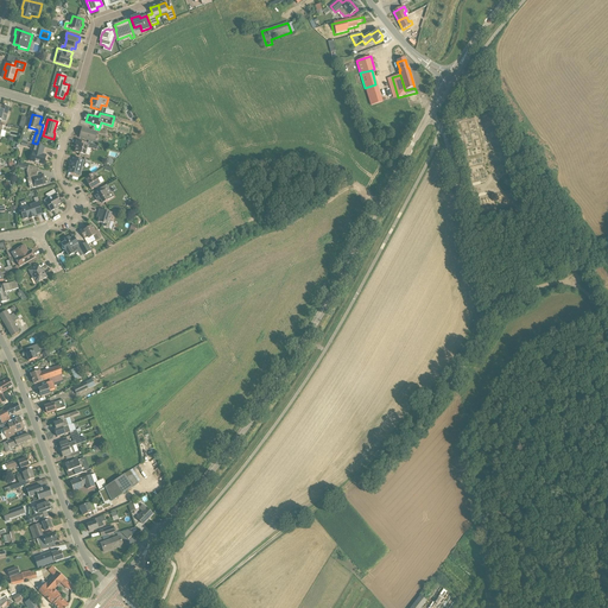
[(95,139),(97,133),(92,131),(82,128),(80,138),(89,141),(88,144),(90,145),(97,146),(99,141),(95,141),(95,139)]
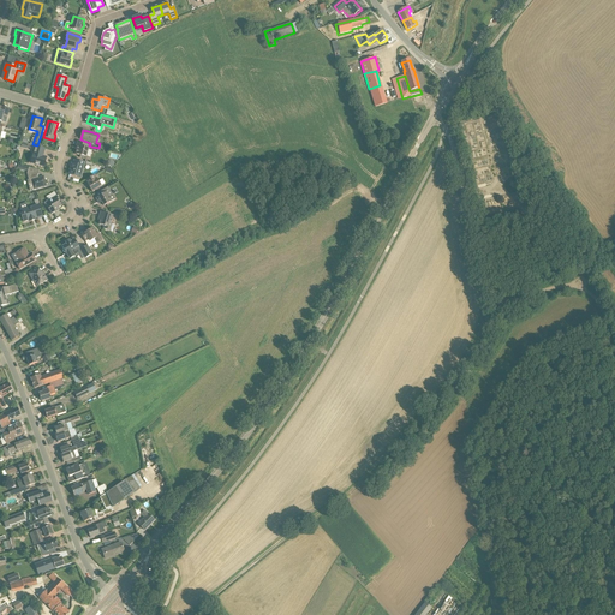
[(85,160),(89,149),(89,145),(78,142),(76,148),(78,148),(76,154),(81,155),(81,159),(85,160)]
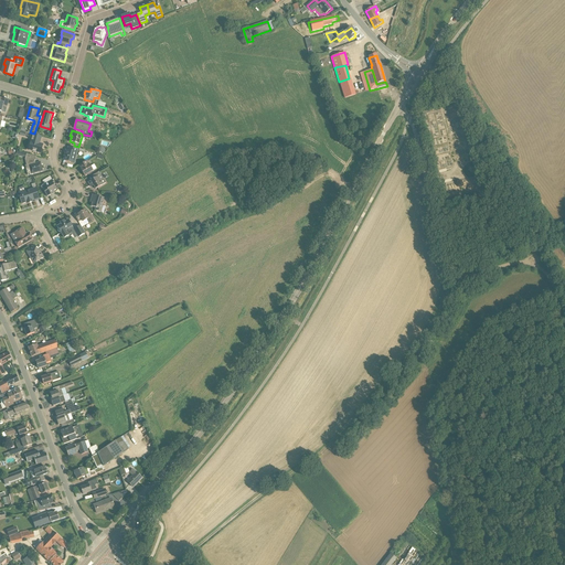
[(42,137),(33,135),(29,150),(41,153),(43,145),(40,144),(42,137)]
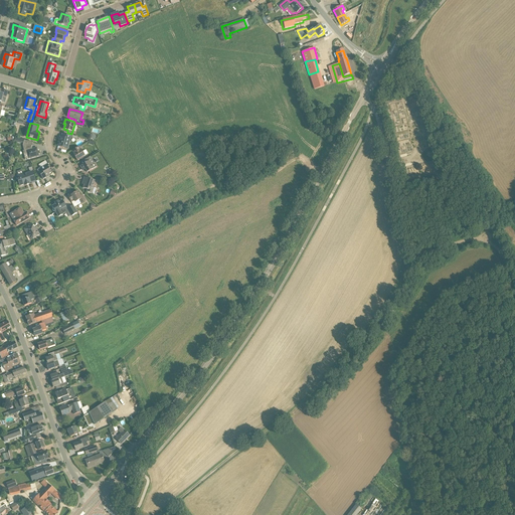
[(71,137),(62,134),(61,137),(60,142),(58,142),(57,146),(67,149),(71,137)]
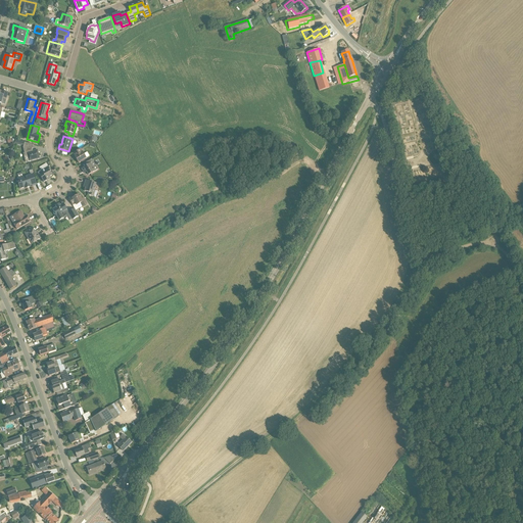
[(25,143),(24,145),(24,148),(26,156),(28,155),(29,161),(40,158),(38,150),(33,151),(32,149),(33,149),(34,145),(25,143)]
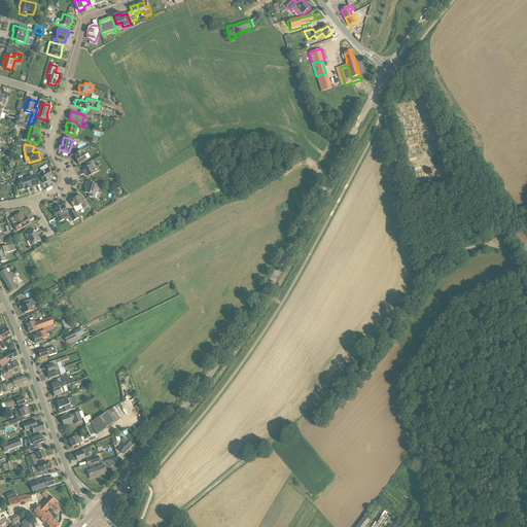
[(81,150),(74,154),(75,157),(75,159),(79,165),(84,163),(83,162),(86,160),(81,150)]
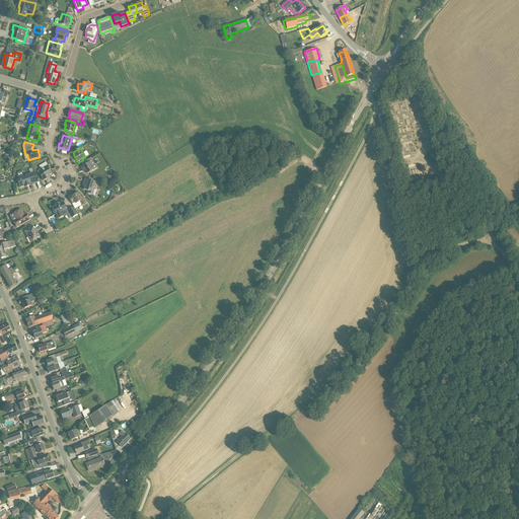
[(97,168),(95,164),(91,158),(80,164),(82,167),(81,168),(82,170),(84,169),(85,171),(86,171),(88,174),(97,168)]
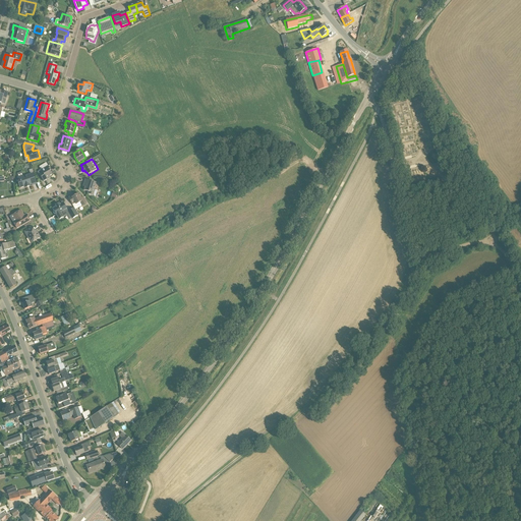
[(51,170),(49,166),(41,171),(42,172),(39,174),(44,181),(51,178),(50,176),(52,175),(50,171),(51,170)]
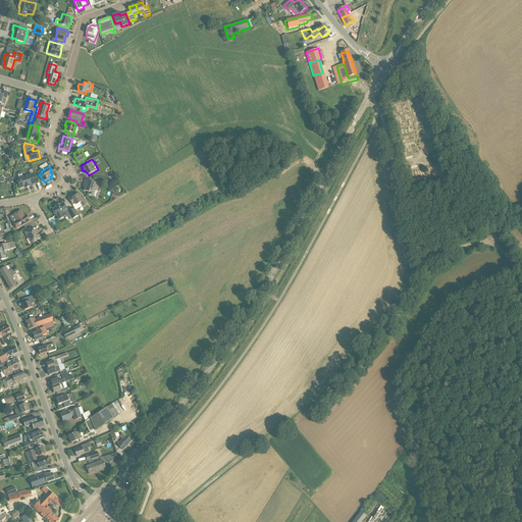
[(34,177),(33,174),(23,177),(22,177),(19,178),(15,180),(15,184),(18,183),(20,189),(27,187),(27,188),(30,187),(30,186),(36,184),(34,176),(34,177)]
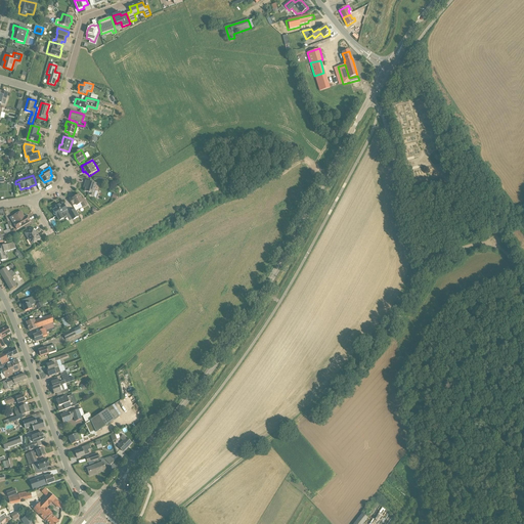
[(89,192),(88,195),(95,198),(97,191),(94,190),(96,184),(86,180),(84,187),(86,188),(85,191),(89,192)]
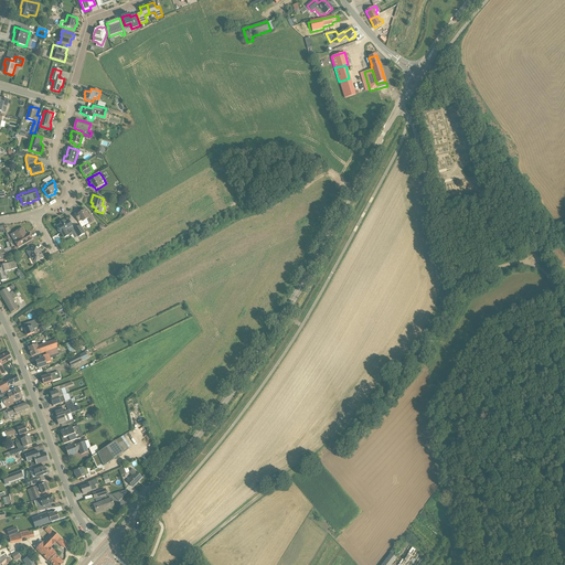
[(74,215),(81,226),(82,227),(89,223),(94,221),(91,214),(88,215),(85,210),(80,213),(78,212),(74,215)]
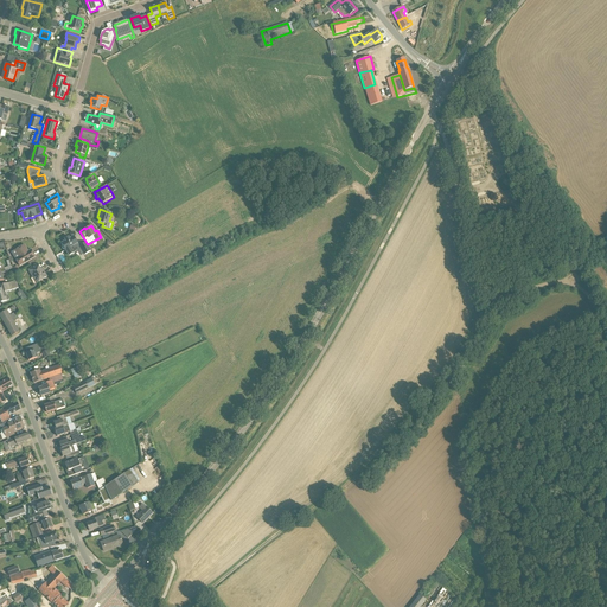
[(66,251),(69,256),(74,254),(71,249),(70,248),(77,244),(74,236),(70,238),(69,237),(65,240),(65,241),(62,243),(63,246),(63,247),(62,247),(62,248),(63,249),(64,250),(65,249),(66,251)]
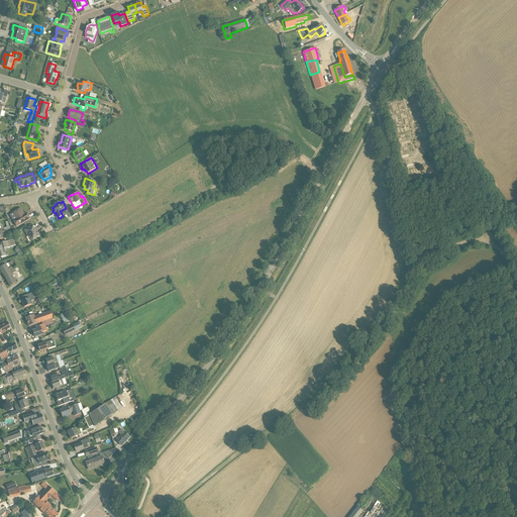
[(78,214),(75,208),(74,207),(68,210),(72,217),(78,214)]
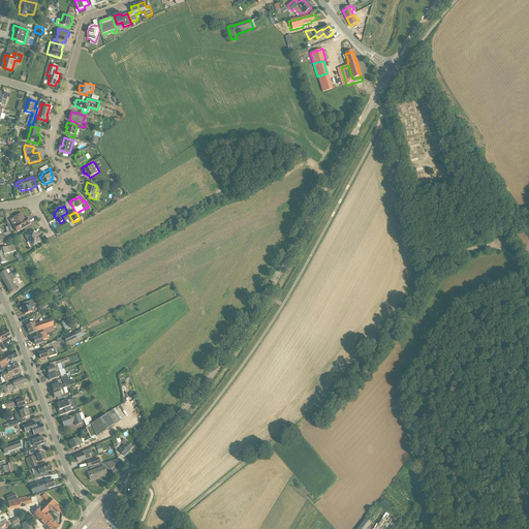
[(14,226),(18,231),(31,224),(29,220),(26,222),(22,214),(13,218),(17,224),(14,226)]
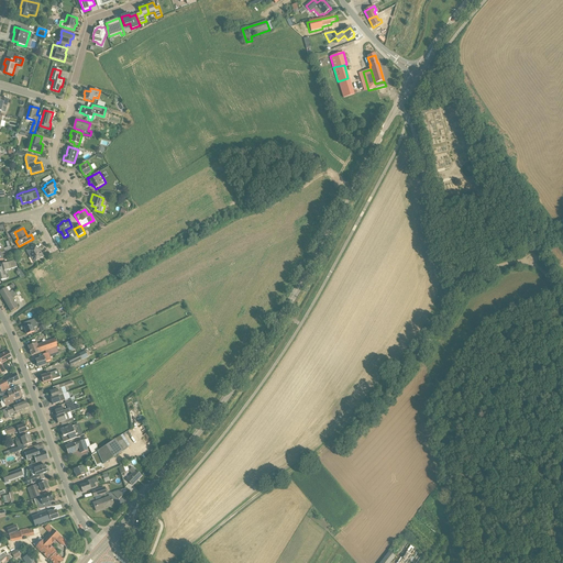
[(35,245),(26,251),(31,257),(33,256),(36,262),(44,257),(41,251),(39,252),(35,245)]
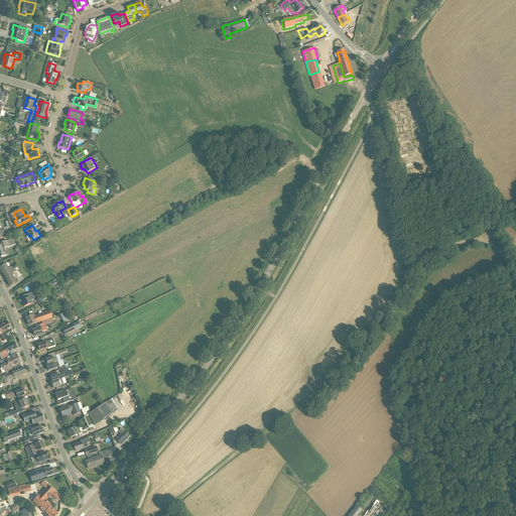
[(6,248),(15,245),(14,239),(0,243),(1,246),(0,246),(0,254),(1,257),(7,255),(7,254),(8,254),(6,248)]
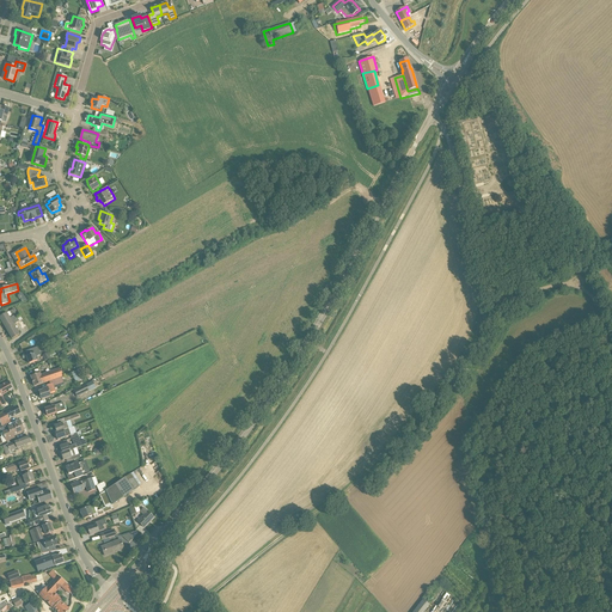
[(20,299),(22,303),(28,300),(23,293),(22,292),(19,293),(20,295),(19,295),(18,297),(19,299),(20,299)]
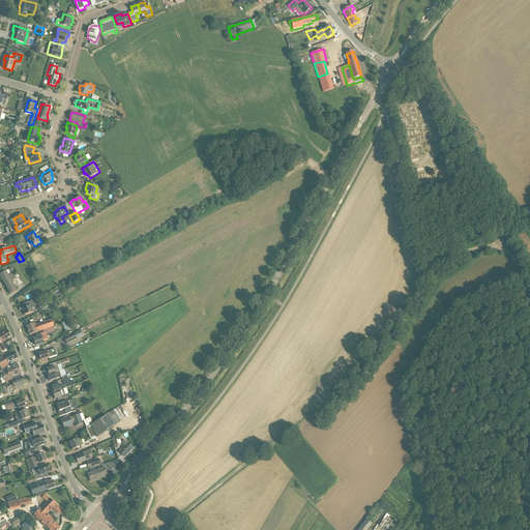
[(0,274),(0,275),(10,294),(17,290),(11,282),(17,278),(13,273),(11,274),(9,276),(6,271),(0,274)]
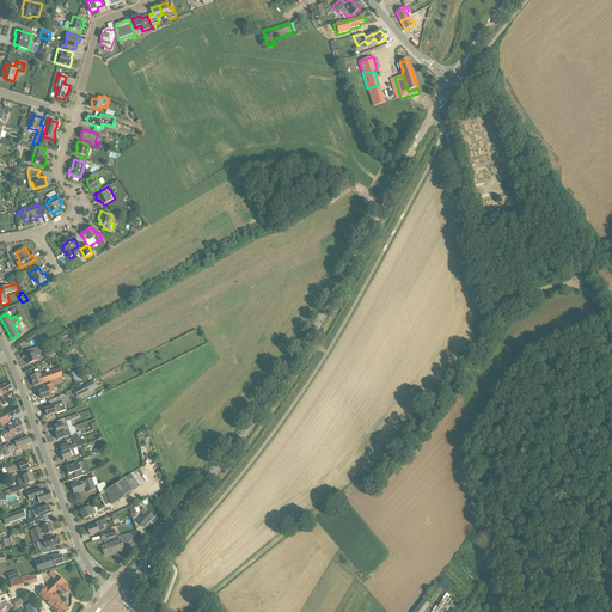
[(26,356),(29,365),(37,361),(36,357),(41,355),(40,352),(35,354),(35,353),(26,356)]
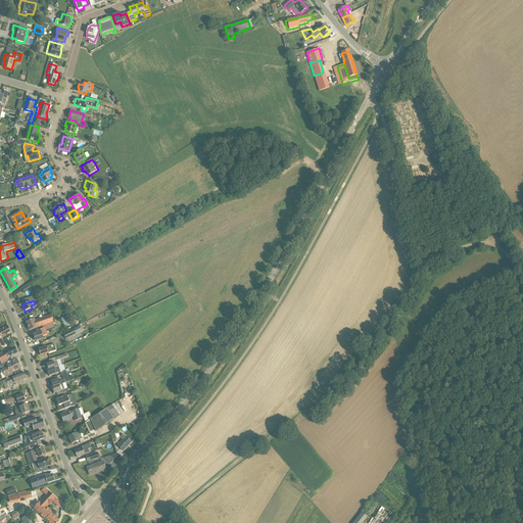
[(43,300),(36,304),(39,308),(45,304),(43,300)]
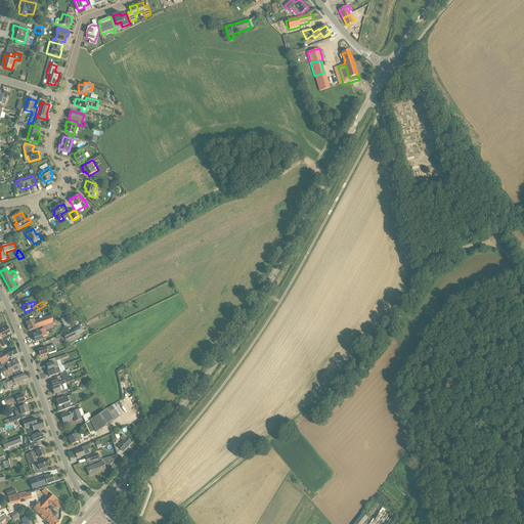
[(30,332),(42,326),(52,322),(54,322),(52,315),(37,321),(36,318),(26,322),(30,332)]
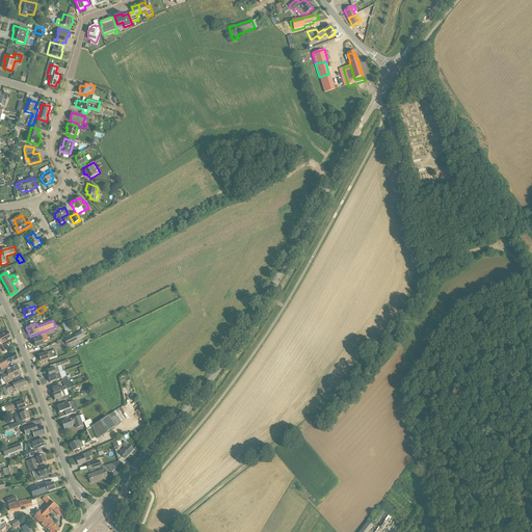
[(68,322),(62,324),(65,334),(72,330),(68,322)]
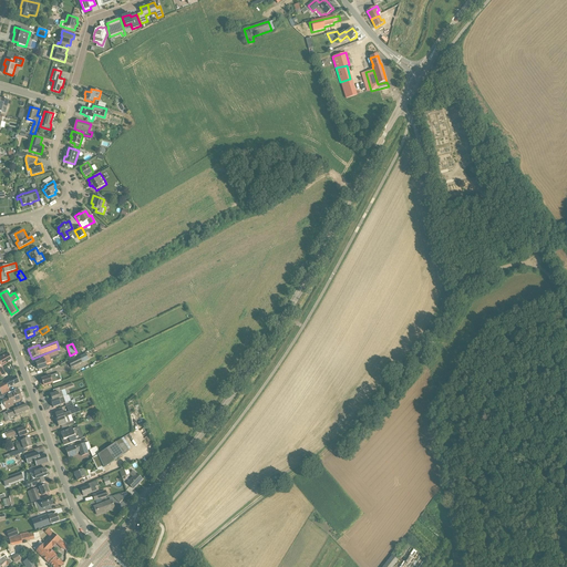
[(45,353),(47,357),(43,358),(43,359),(40,361),(40,362),(37,363),(39,371),(47,368),(45,364),(51,362),(50,359),(59,356),(57,349),(45,353)]
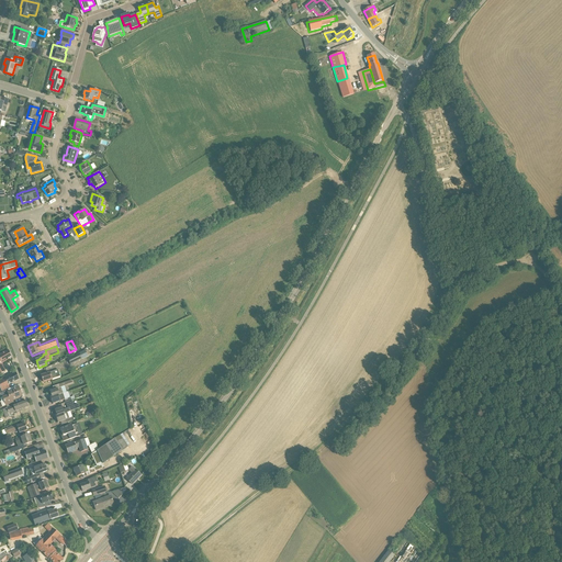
[(1,364),(12,358),(9,350),(0,355),(0,374),(6,372),(1,364)]
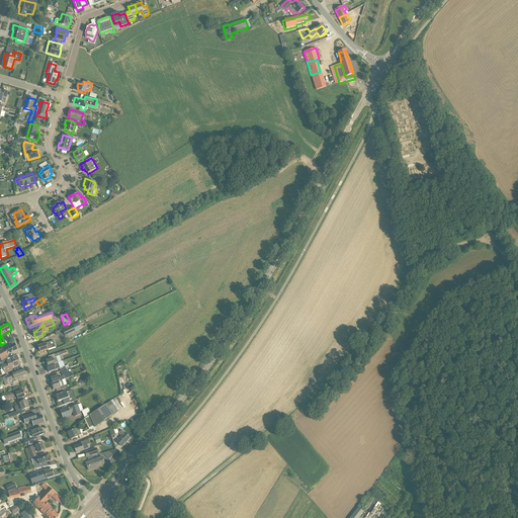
[(65,337),(76,332),(73,326),(63,331),(65,337)]
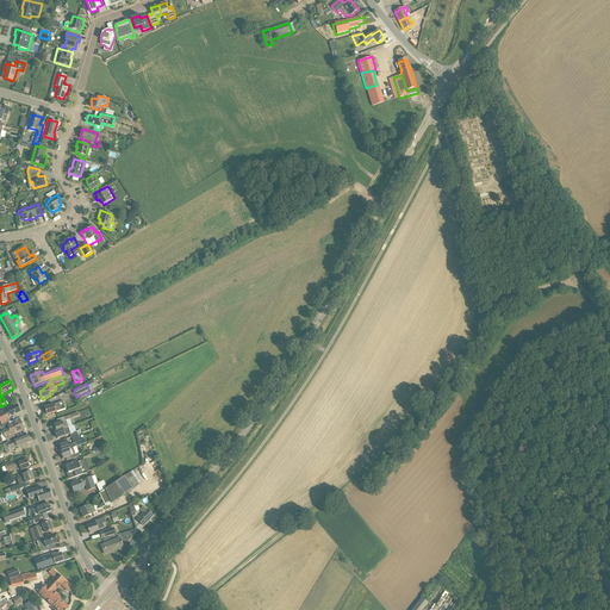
[(63,402),(44,408),(48,416),(51,414),(53,415),(55,415),(55,414),(56,412),(56,411),(62,410),(61,406),(64,405),(63,402)]
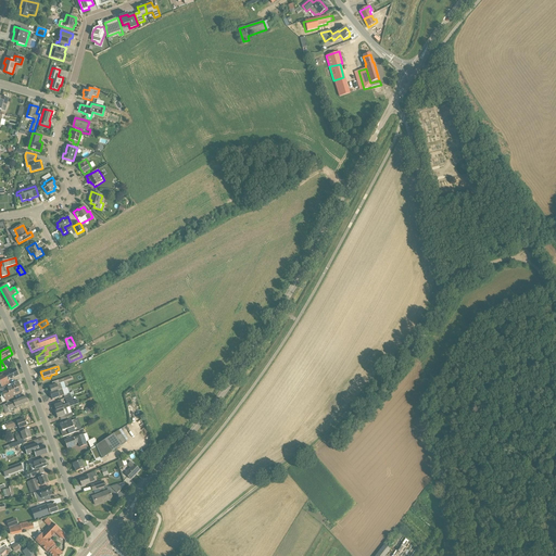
[(8,380),(19,376),(16,368),(5,374),(0,376),(0,383),(2,388),(9,384),(10,383),(8,380)]
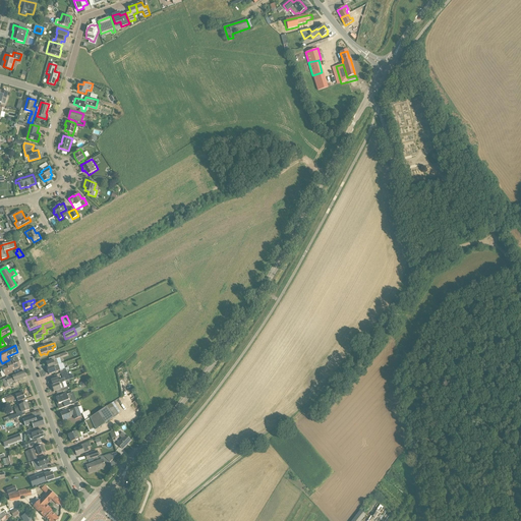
[(9,371),(12,370),(20,367),(17,358),(11,361),(12,362),(7,363),(9,371)]
